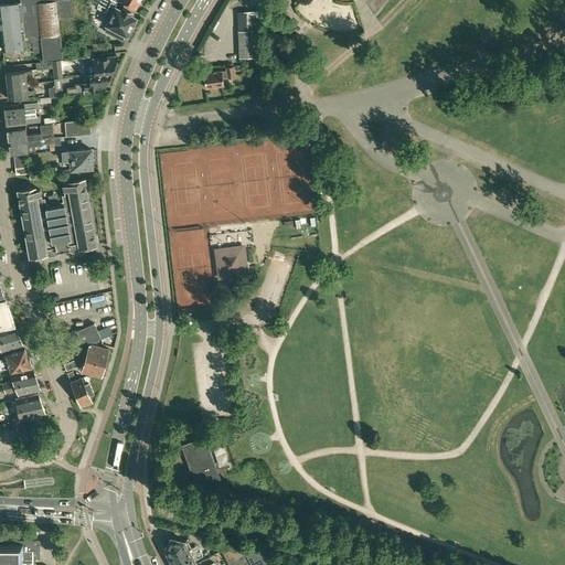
[(33,52),(42,51),(42,60),(61,57),(56,18),(72,17),(70,0),(19,0),(20,2),(0,4),(0,28),(2,50),(25,48),(25,46),(30,46),(30,42),(32,42),(33,52)]
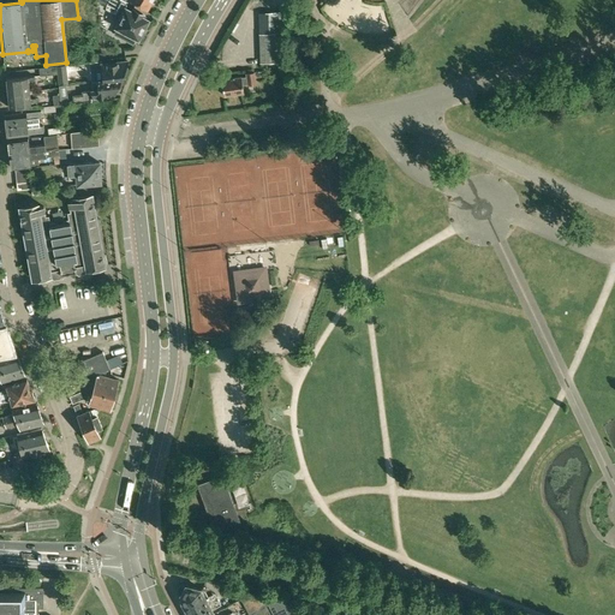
[(107,0),(108,0),(106,6),(106,9),(114,13),(117,9),(121,11),(119,16),(120,17),(115,27),(137,39),(138,36),(139,36),(141,36),(142,36),(143,34),(144,33),(144,30),(143,28),(148,19),(141,16),(142,13),(129,7),(127,9),(124,7),(127,1),(125,0),(107,0)]
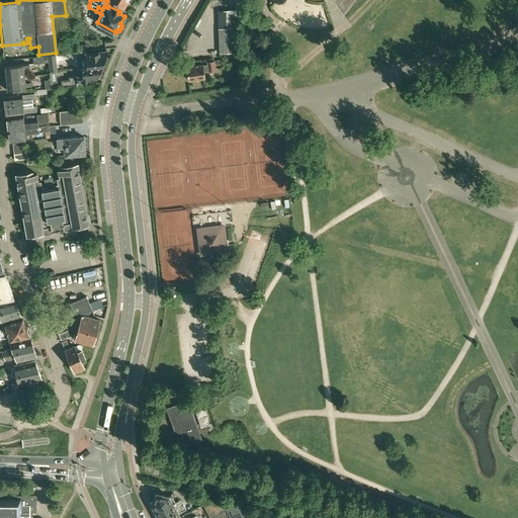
[(220,28),(220,53),(240,52),(240,27),(220,28)]
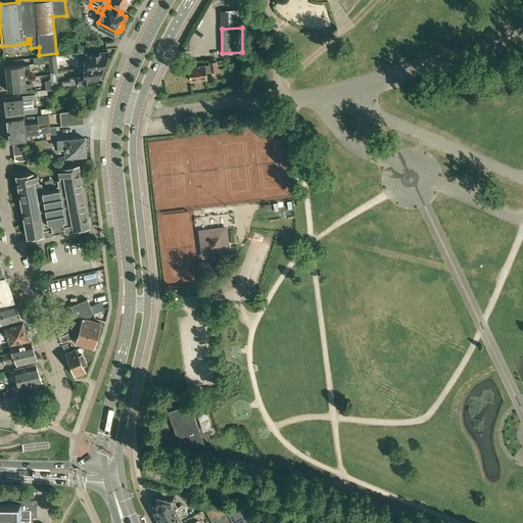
[(76,52),(78,69),(82,68),(104,65),(107,59),(107,58),(106,56),(108,52),(91,54),(91,53),(86,54),(85,51),(76,52)]
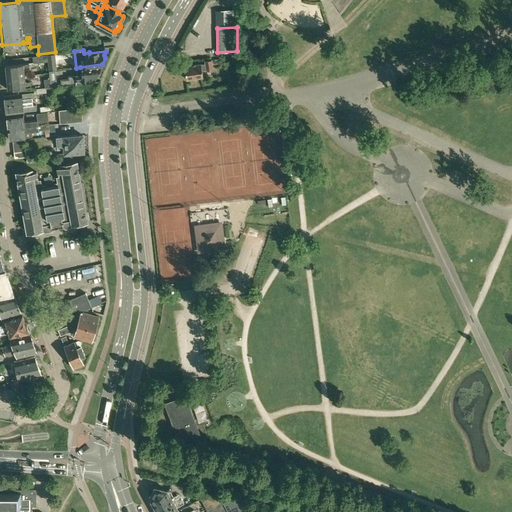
[(201,63),(184,66),(186,79),(203,76),(202,71),(213,69),(211,60),(205,61),(205,63),(201,64),(201,63)]
